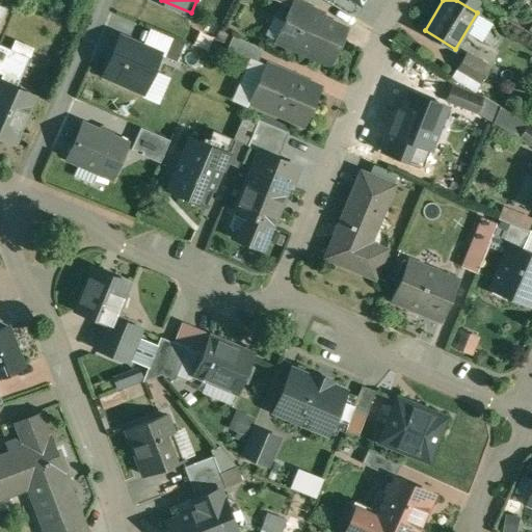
[(312,8),(294,1),(276,41),(331,64),(347,29),(310,12),(312,8)]
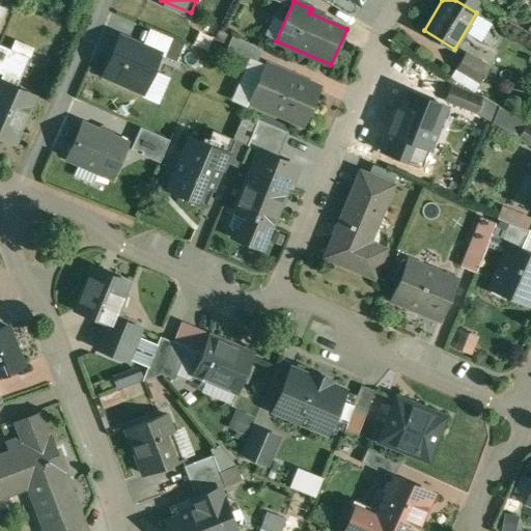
[(263,49),(232,35),(227,49),(257,62),(263,49)]
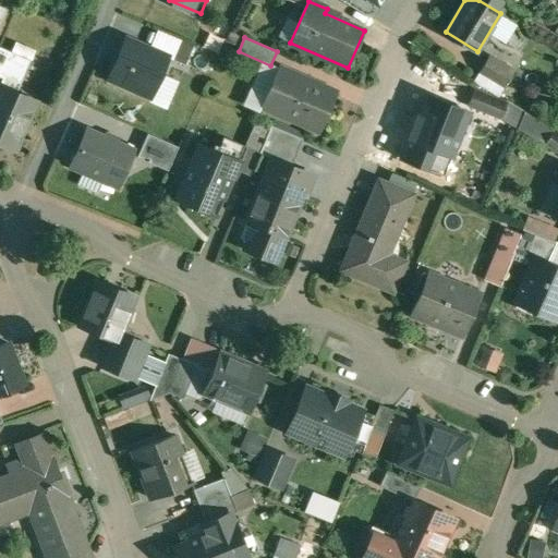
[(150,102),(169,58),(124,39),(106,84),(150,102)]
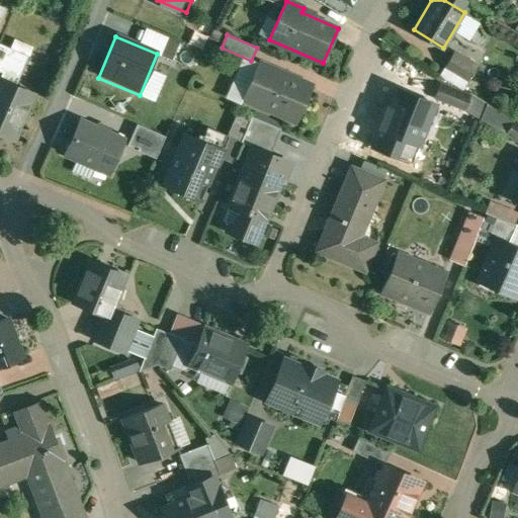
[(29,57),(0,42),(0,71),(4,73),(8,63),(24,70),(29,57)]
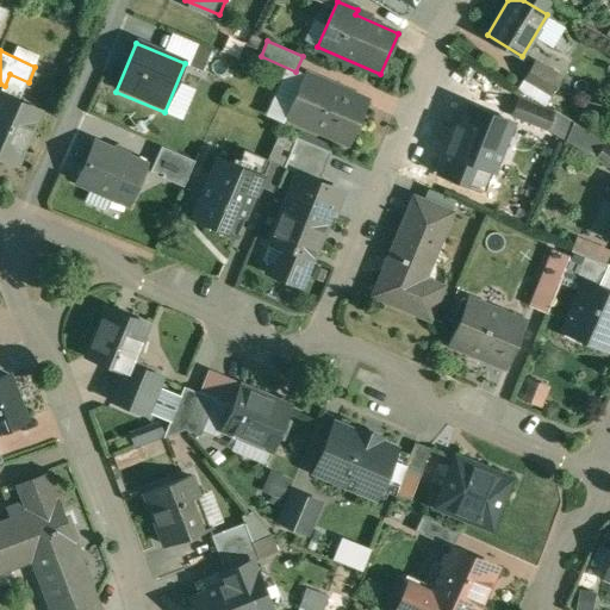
[(562,78),(535,61),(524,79),(552,95),(562,78)]
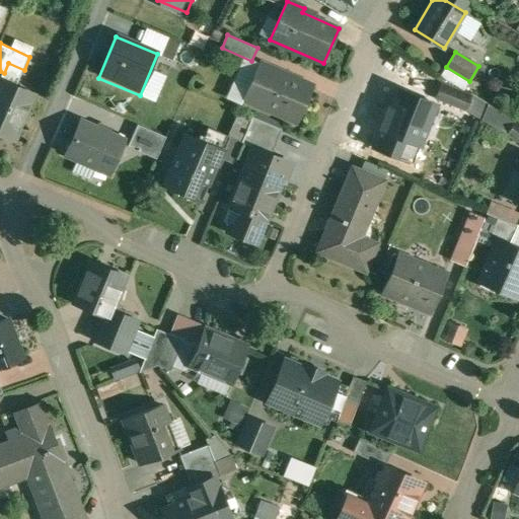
[(313,85),(260,62),(243,99),(297,123),(313,85)]
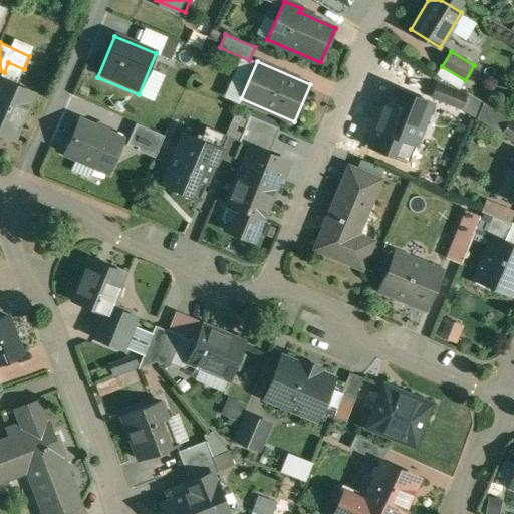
[(34,92),(0,77),(0,132),(14,139),(34,92)]
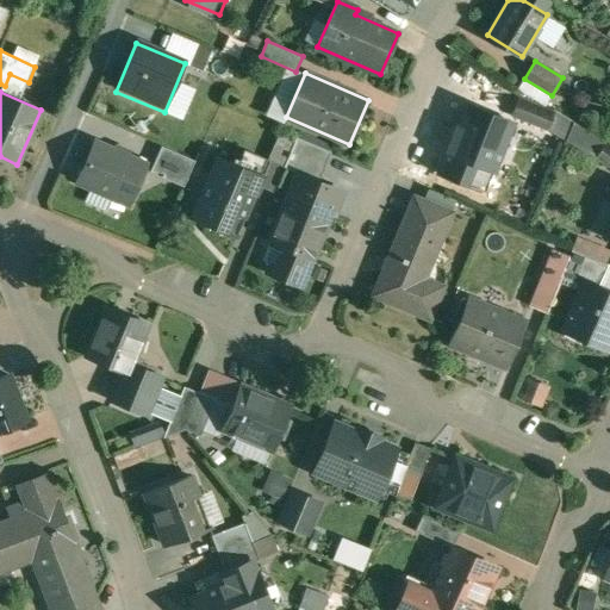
[(554,113),(518,99),(512,114),(515,114),(548,129),(554,113)]
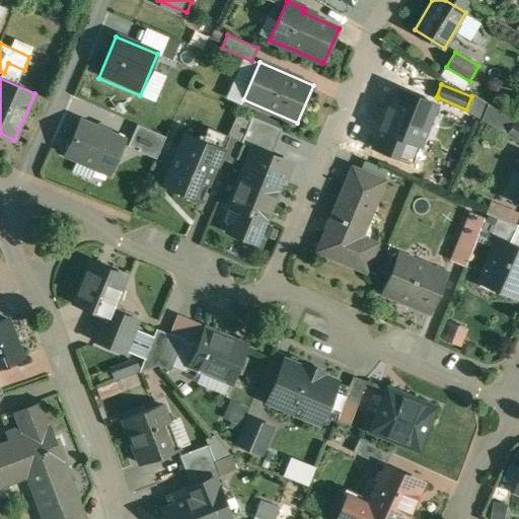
[(435,104),(398,89),(398,90),(399,91),(392,108),(391,107),(383,129),(420,144),(435,104)]
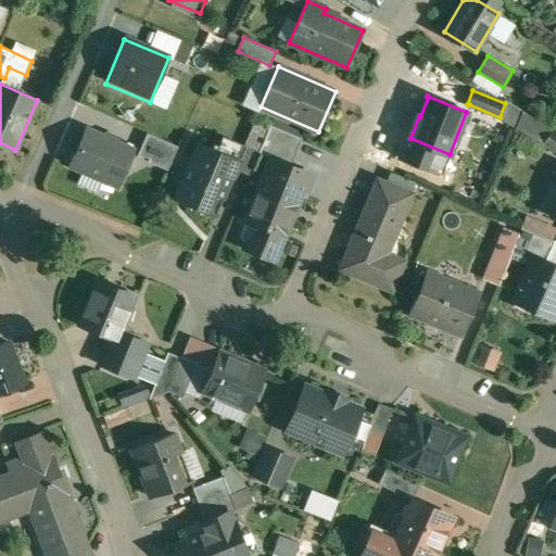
[(302,139),(270,125),(260,152),(290,166),(302,139)]
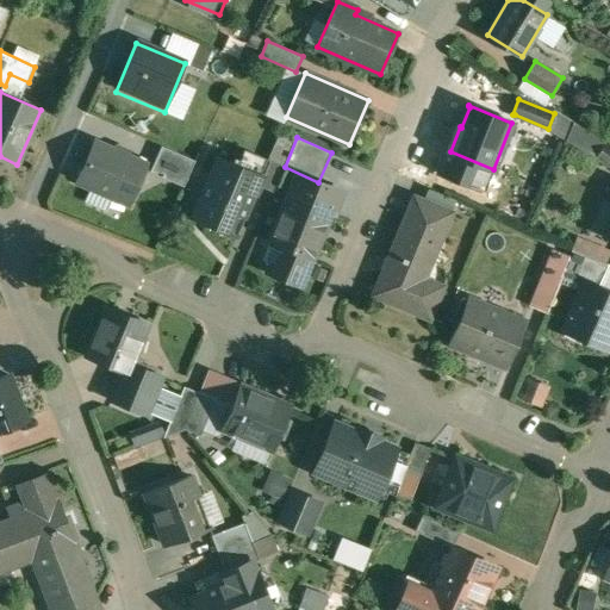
[(131,207),(149,166),(92,142),(75,184),(131,207)]
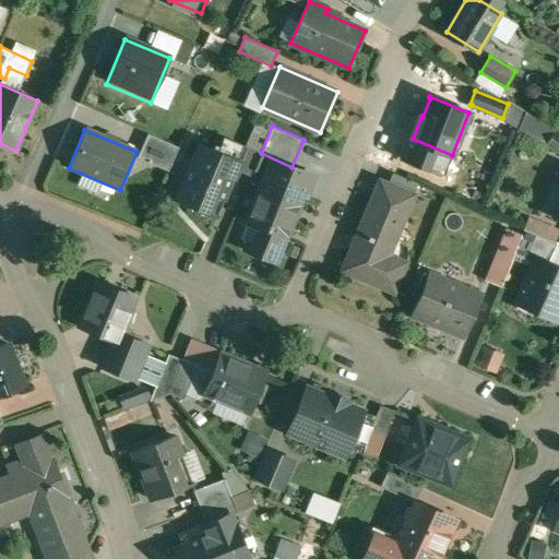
[(558,133),(555,131),(546,144),(558,152),(558,133)]
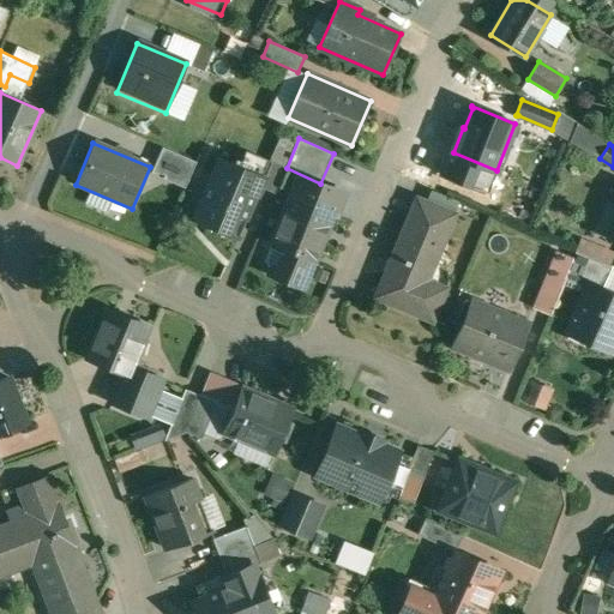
[(270,161),(247,151),(240,166),(264,175),(270,161)]
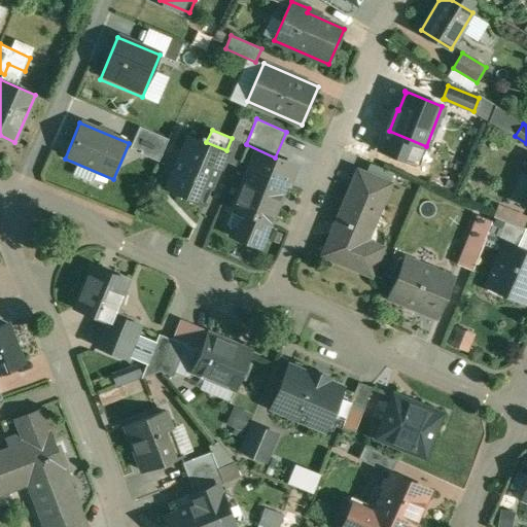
[(206,142),(188,136),(167,188),(205,205),(223,161),(227,151),(226,150),(206,142)]
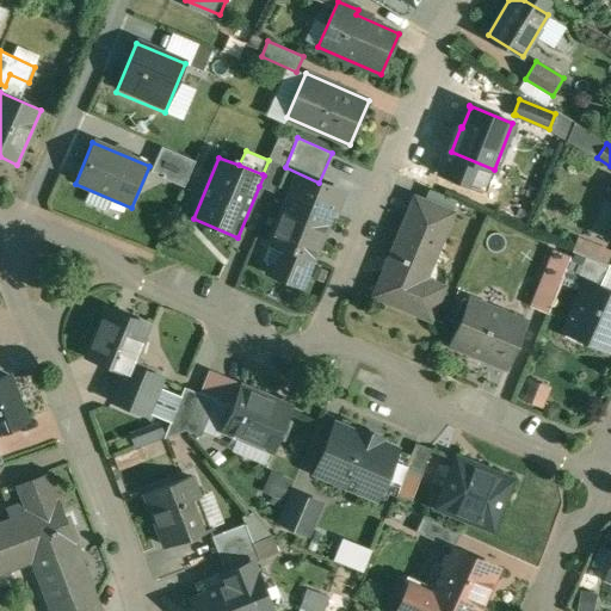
[(285,167),(269,160),(263,174),(264,176),(259,186),(275,192),(285,167)]
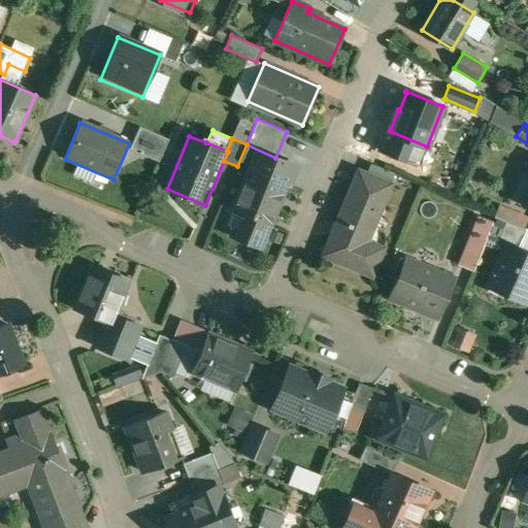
[(288,183),(251,167),(233,209),(245,213),(236,235),(233,233),(232,235),(261,248),(270,224),(271,225),(288,183)]
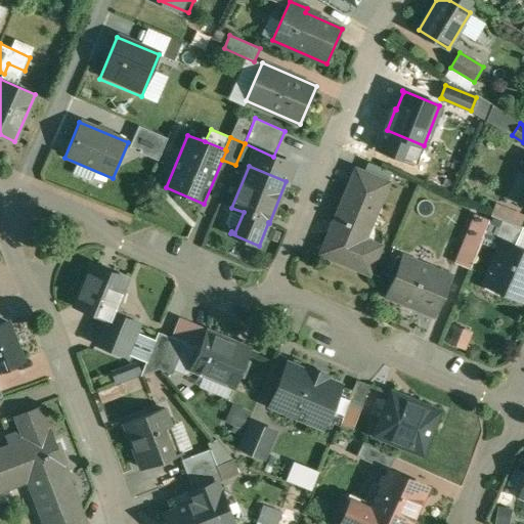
[(356,170),(322,253),(370,272),(381,247),(380,247),(378,250),(363,245),(388,182),(356,170)]
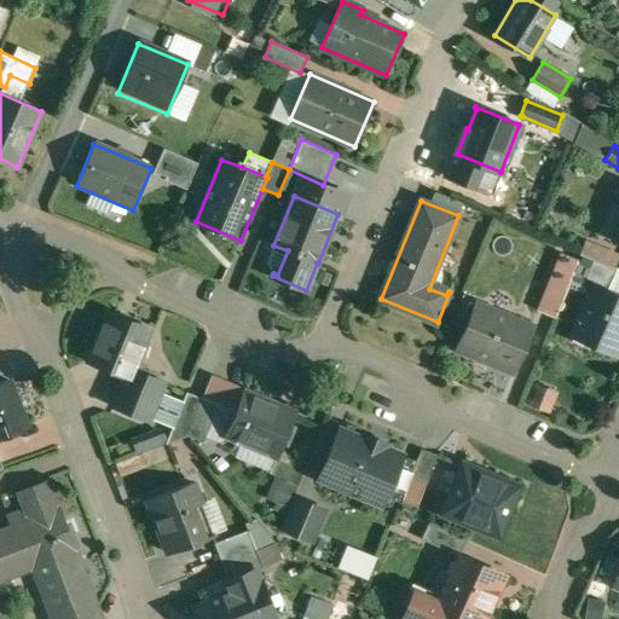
[(618,268),(582,253),(570,282),(571,282),(577,270),(611,284),(618,268)]
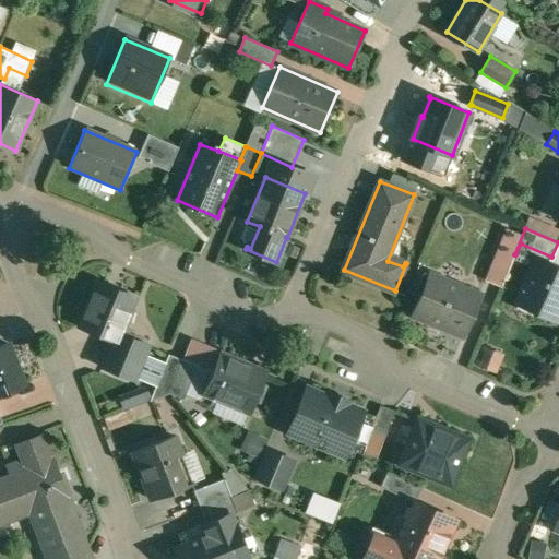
[(514,254),(500,249),(487,281),(502,287),(515,254),(514,254)]
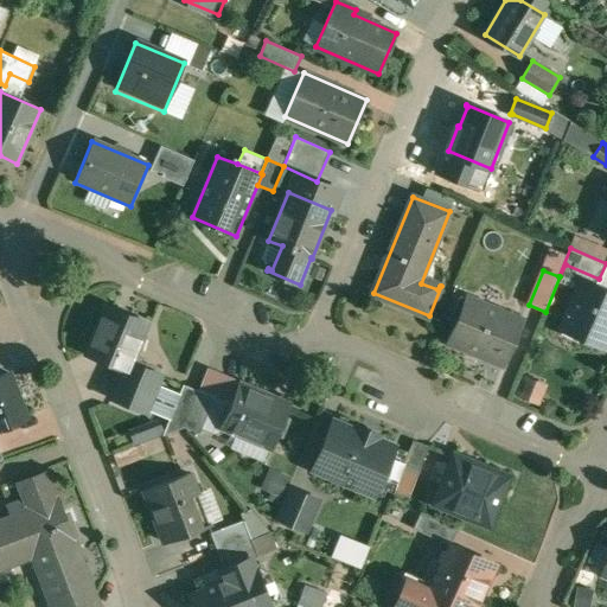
[(606,345),(606,288),(585,280),(562,332),(563,332),(564,331),(581,338),(581,339),(606,350),(606,345)]
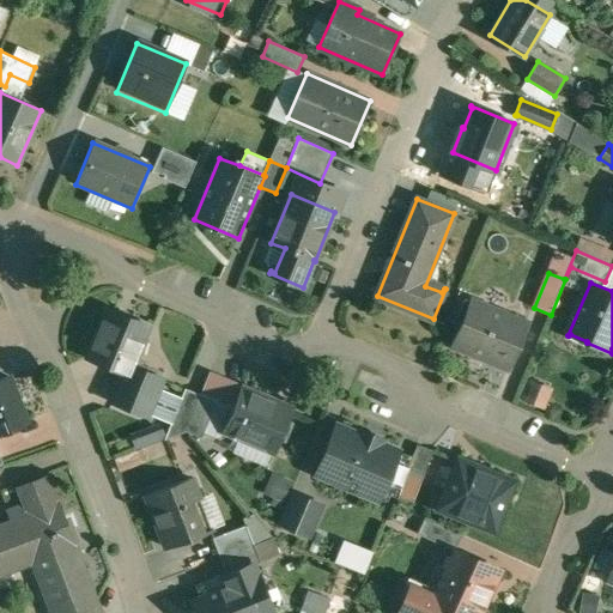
[(530,323),(472,299),(472,301),(473,301),(465,320),(463,320),(453,346),(474,354),(475,352),(510,366),(509,370),(511,370),(530,323)]
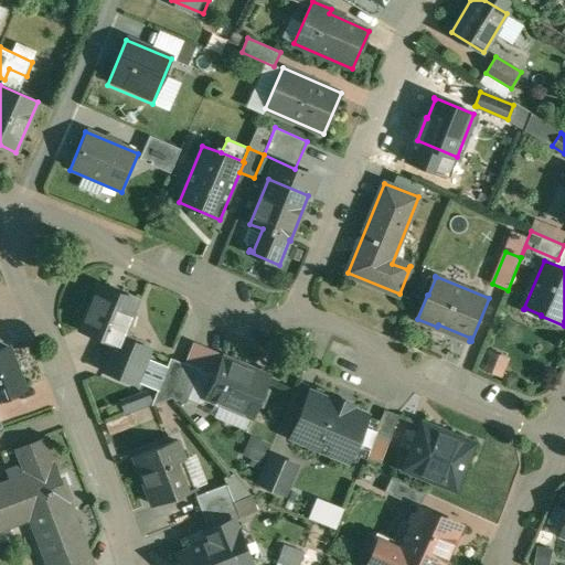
[(137,300),(100,286),(82,330),(114,343),(118,345),(121,338),(137,300)]
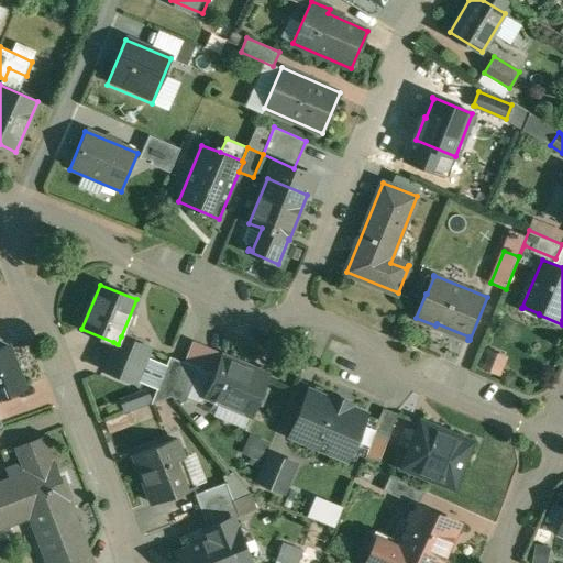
[(150,348),(121,337),(118,344),(113,342),(102,368),(135,382),(150,348)]
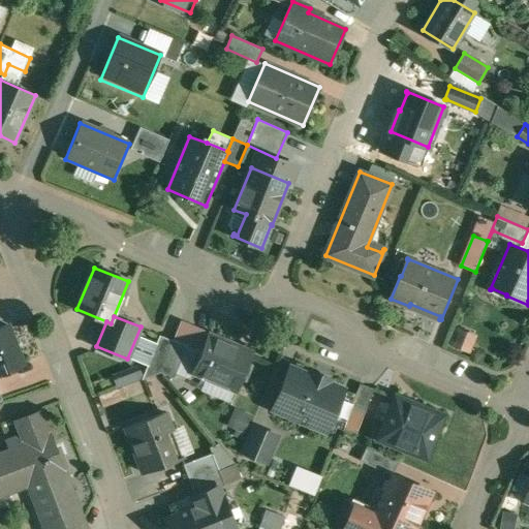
[(9,325),(0,329),(0,373),(24,364),(9,325)]
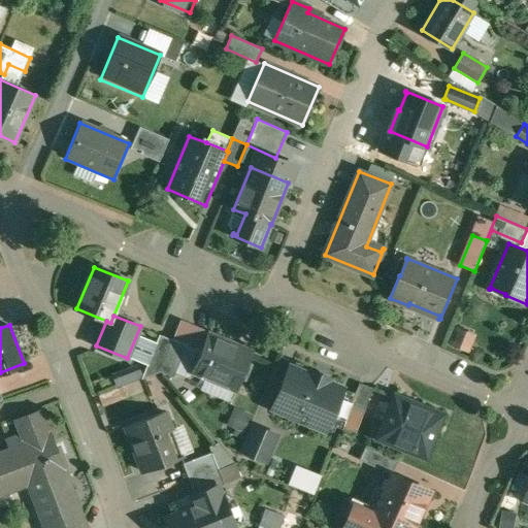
[(471,352),(477,332),(455,326),(449,345),(471,352)]
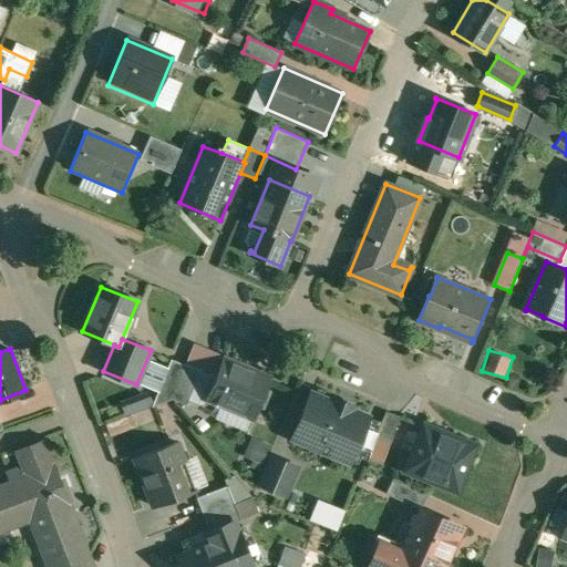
[(269,378),(227,360),(227,359),(226,358),(208,400),(233,410),(234,408),(253,415),(251,418),(254,419),(270,377),(269,377),(269,378)]
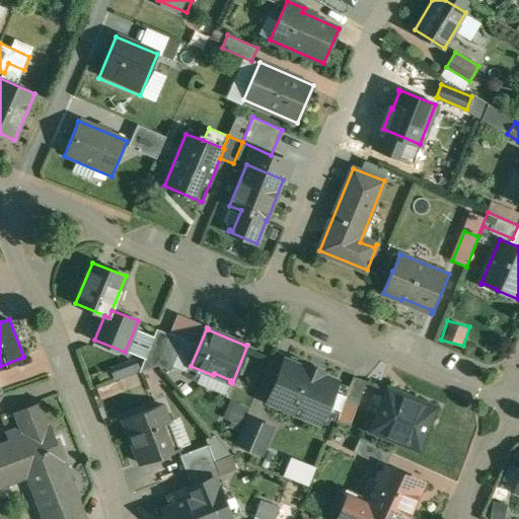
[(157,329),(140,372),(157,365),(169,336),(157,329)]
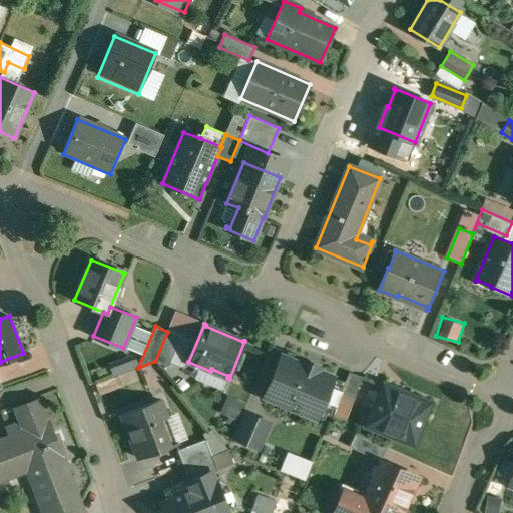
[(167,332),(155,361),(169,367),(181,337),(168,332),(167,332)]
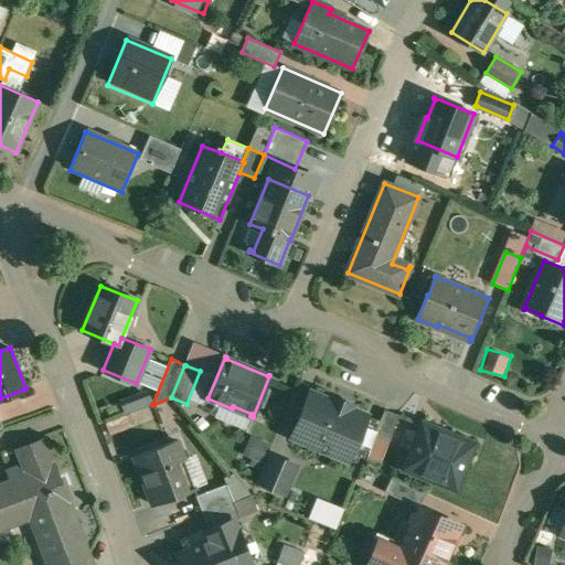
[(353,405),(334,397),(332,402),(310,392),(291,436),(350,460),(352,452),(368,416),(351,409),(353,405)]
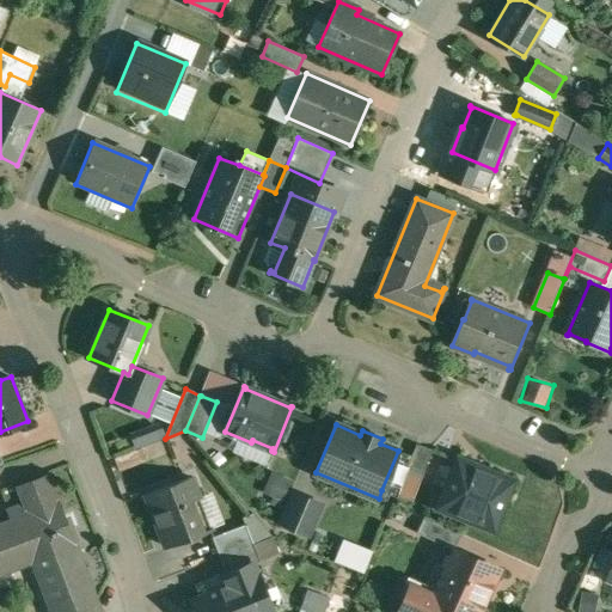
[(433,451),(417,445),(412,457),(407,471),(423,477),(433,451)]
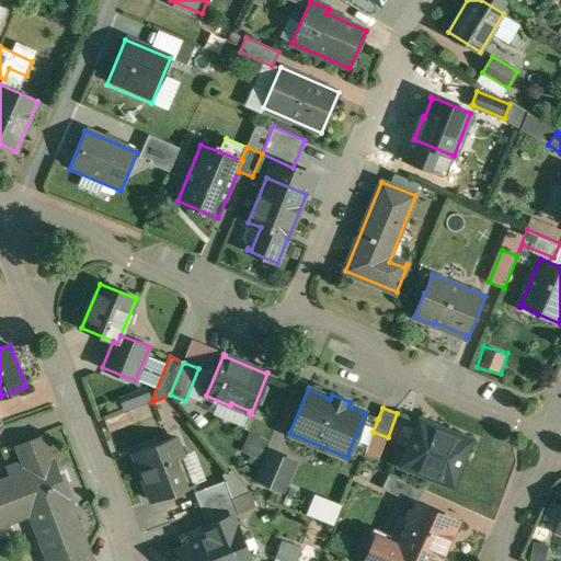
[(365,413),(350,449),(364,456),(373,432),(378,419),(365,413)]
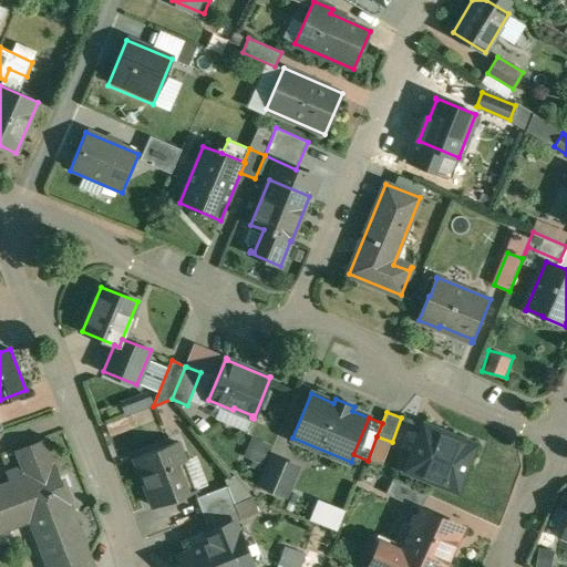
[(476,446),(424,425),(406,471),(424,477),(459,491),(476,446)]
